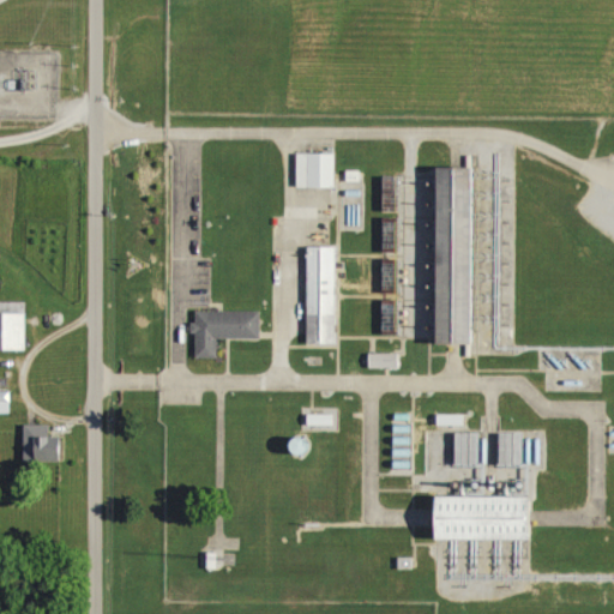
[(298,156),(298,222),(333,222),(333,156),(298,156)]
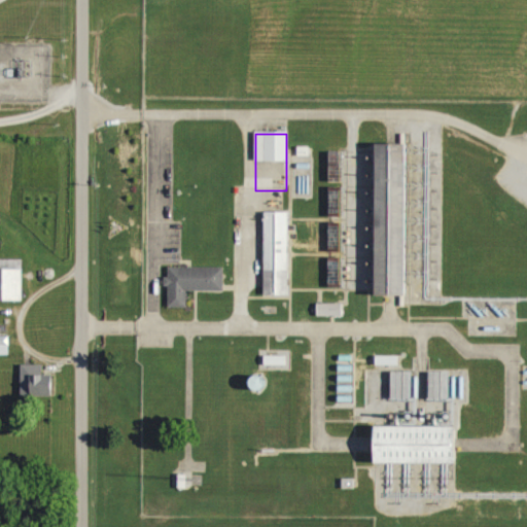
[(375,146),(375,301),(407,301),(407,146),(375,146)]
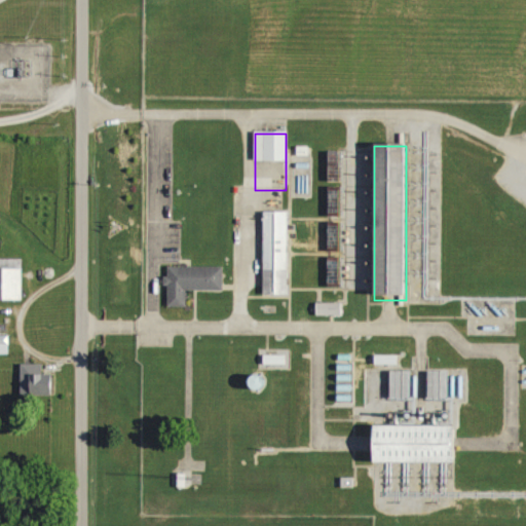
[(333,181),(344,181),(344,151),(332,151),(333,181)]
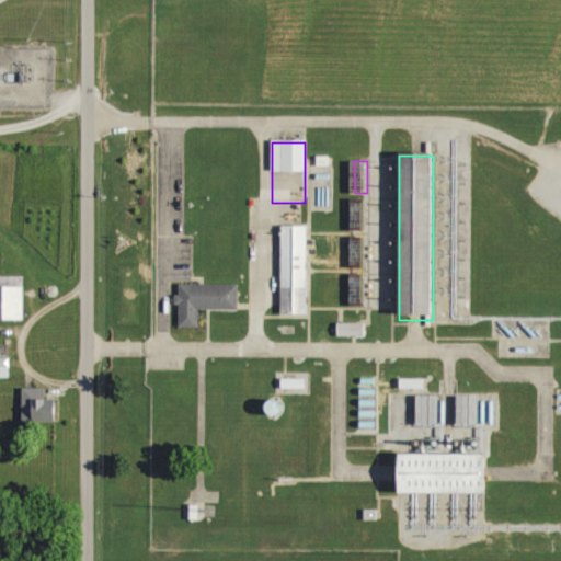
[(281,226),(279,317),(308,317),(309,227),(281,226)]
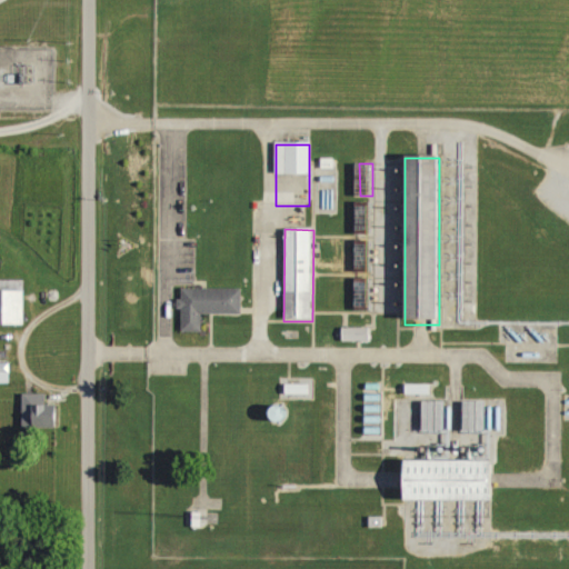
[(0,323),(28,323),(27,280),(11,280),(11,289),(6,289),(5,280),(0,279),(0,323)]
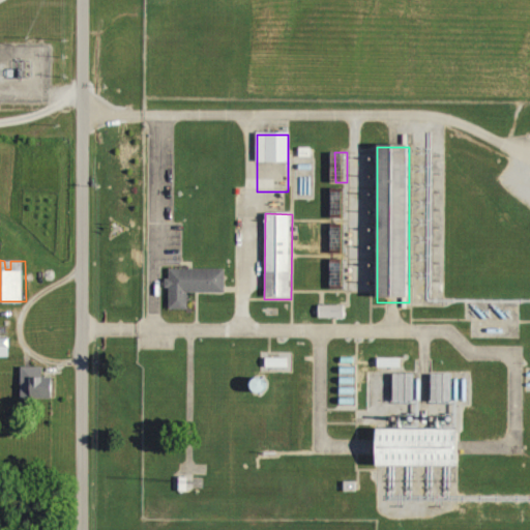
[(168,270),(169,311),(188,311),(188,295),(225,294),(224,269),(168,270)]
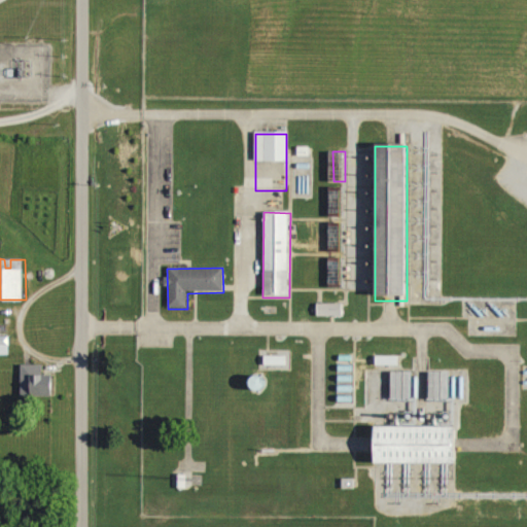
[(346,304),(320,303),(320,315),(345,316),(346,304)]
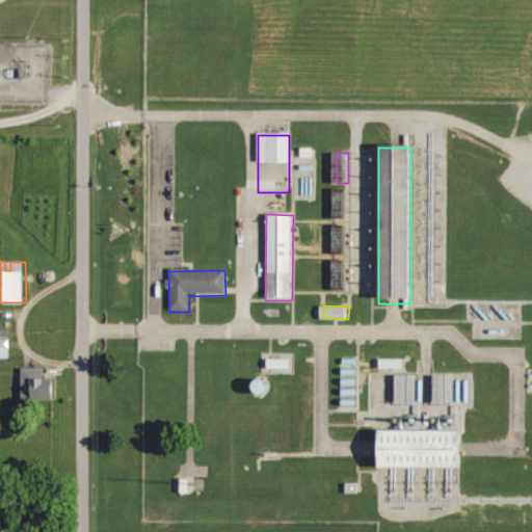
[(0,357),(11,357),(10,339),(0,339),(0,357)]
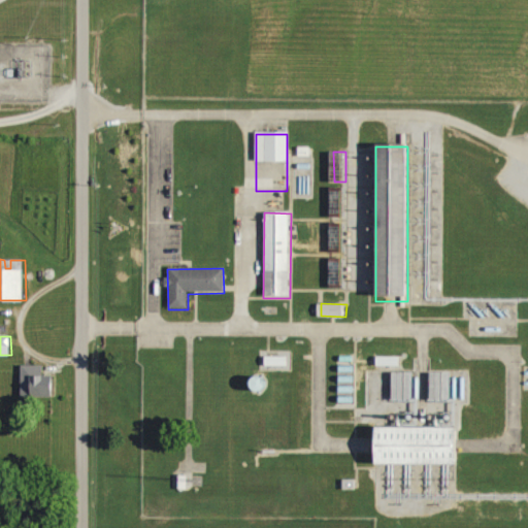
[(289,366),(289,356),(267,356),(268,366),(289,366)]
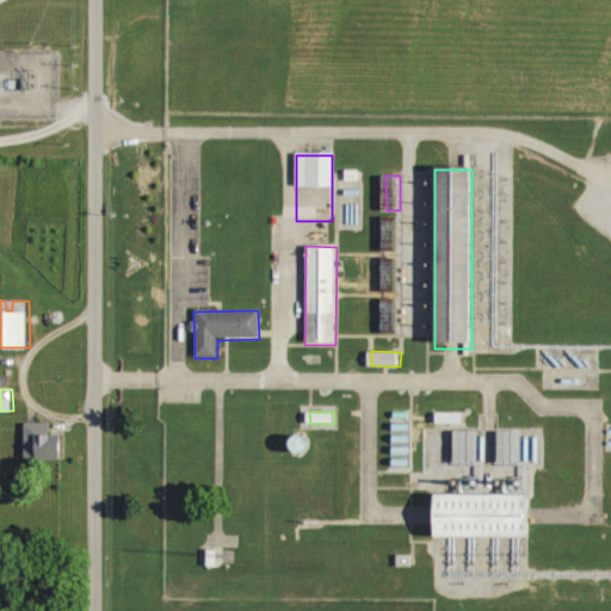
[(463,414),(440,413),(439,423),(463,424),(463,414)]
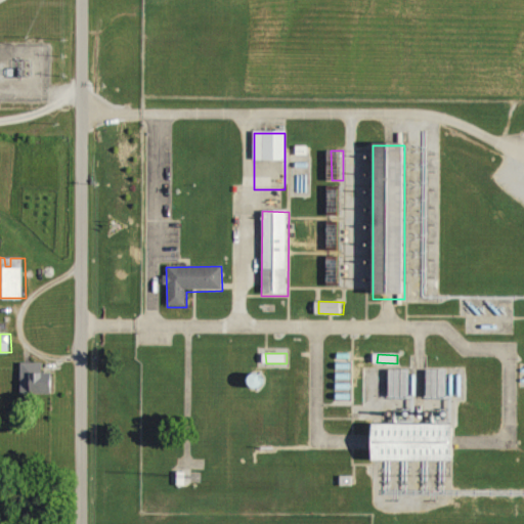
[(44,362),(23,362),(24,394),(56,394),(56,373),(44,373),(44,362)]
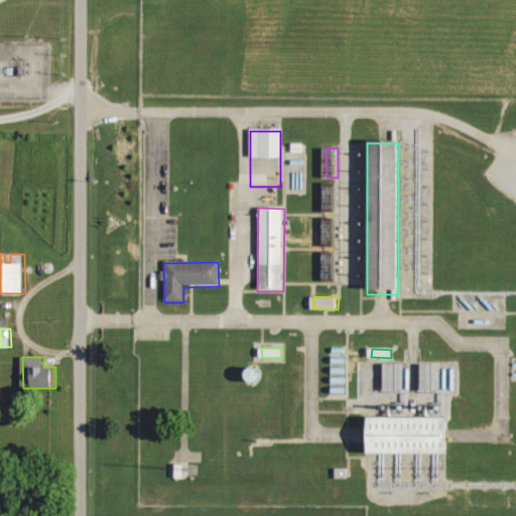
[(386,391),(407,390),(406,364),(385,364),(386,391)]
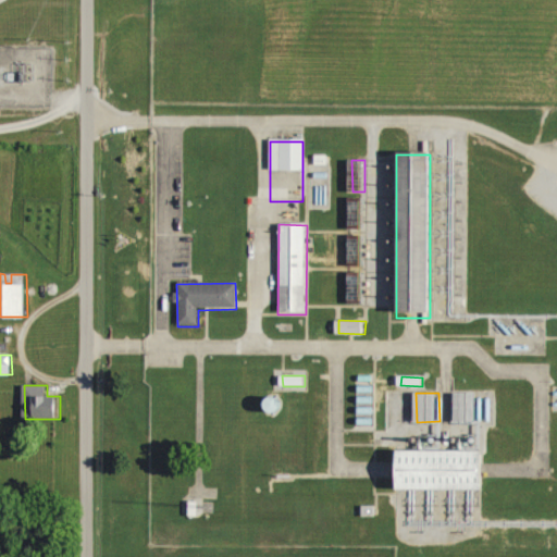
[(273,397),(272,412),(286,413),(287,398),(273,397)]
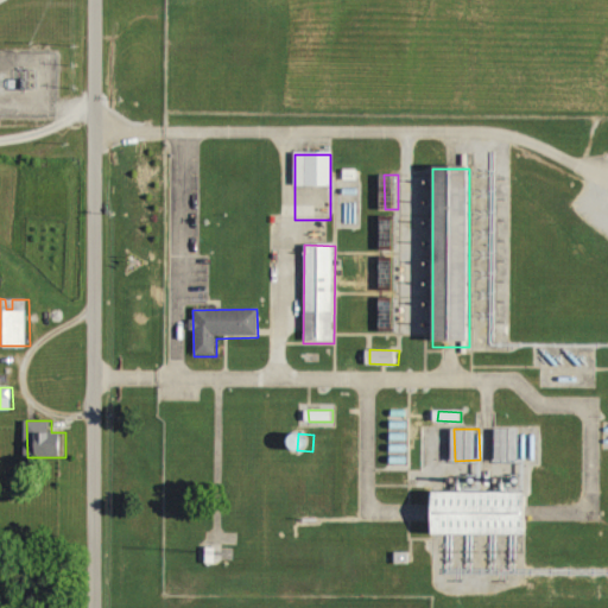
[(431,491),(431,533),(526,533),(526,491),(431,491)]
